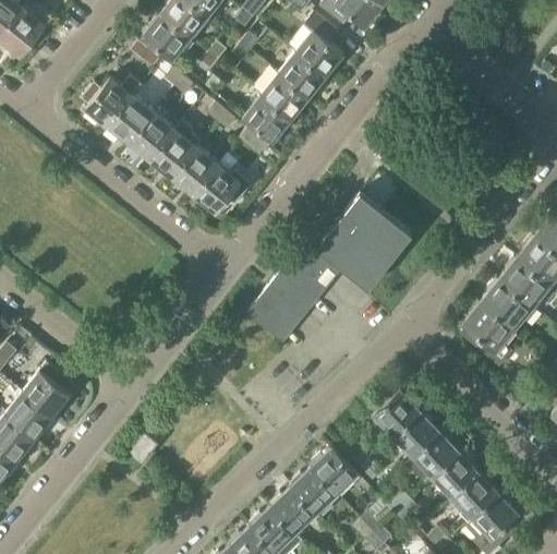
[(0,0),(0,34),(21,8),(10,0),(0,0)]
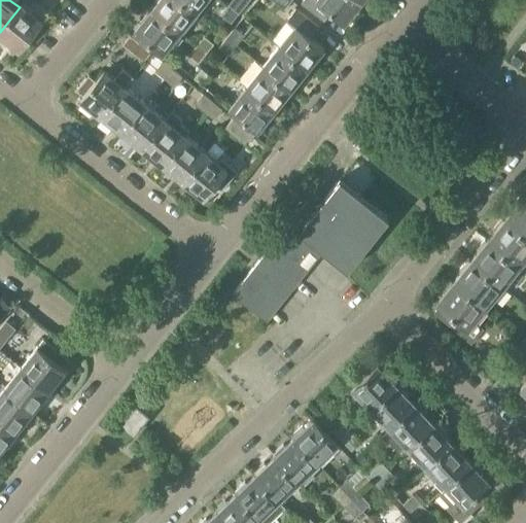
[(176,0),(161,0),(151,12),(178,35),(195,15),(176,0)]
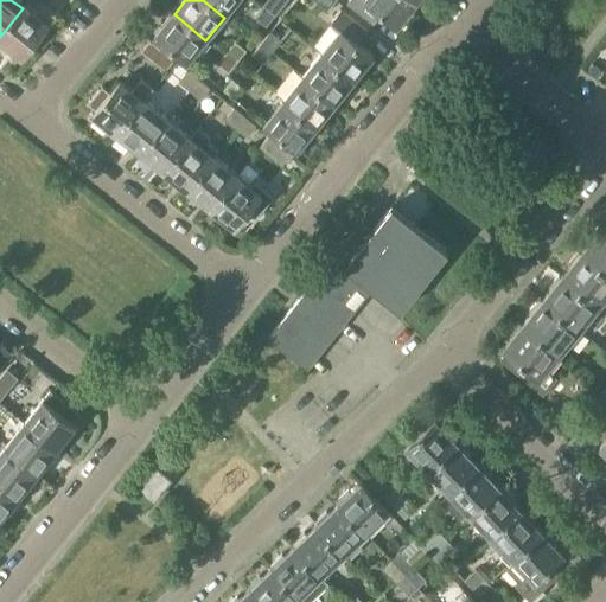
[(203,0),(224,18),(227,15),(235,23),(249,5),(242,0),(203,0)]
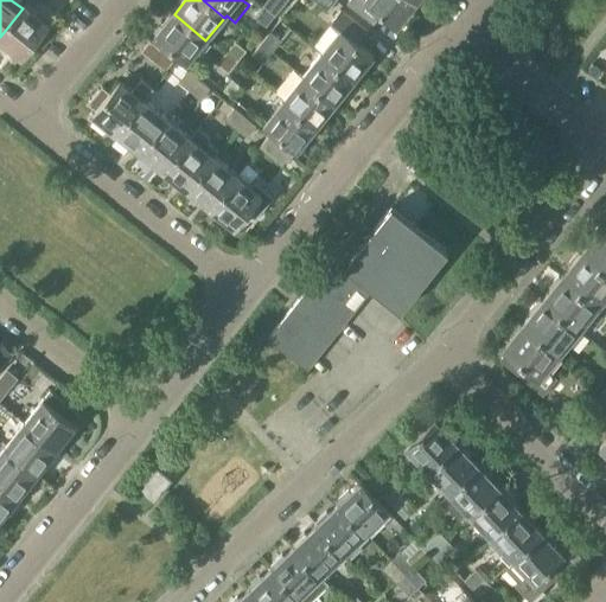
[(337,4),(332,0),(310,0),(329,14),(337,4)]
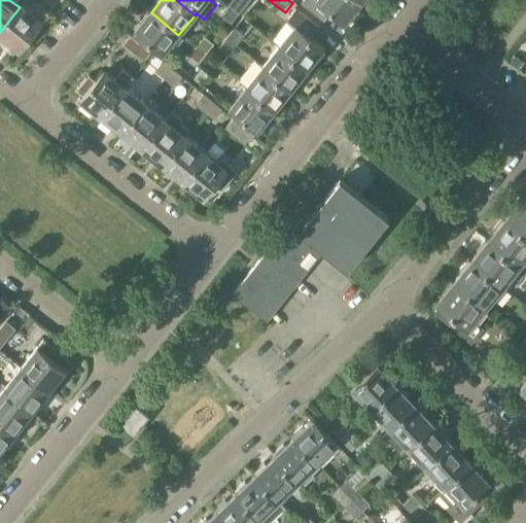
[(361,3),(357,0),(318,0),(317,2),(345,25),(361,3)]
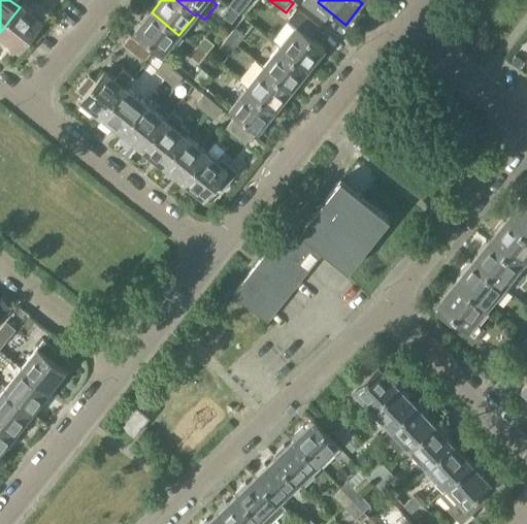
[(41,25),(20,7),(0,32),(0,37),(19,53),(41,25)]
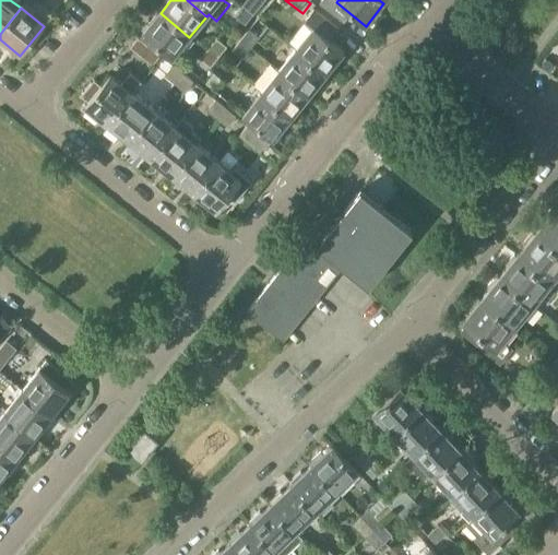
[(246,27),(253,18),(242,9),(235,20),(246,27)]
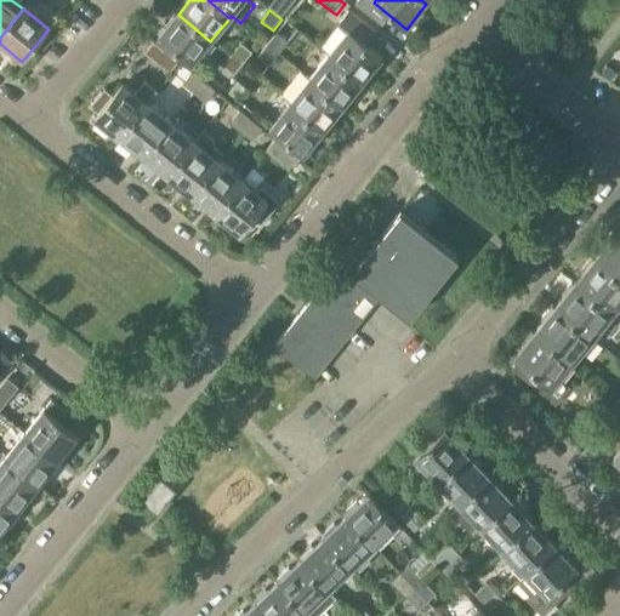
[(329,57),(363,84),(382,60),(367,47),(376,35),(348,13),(340,26),(350,33),(329,57)]
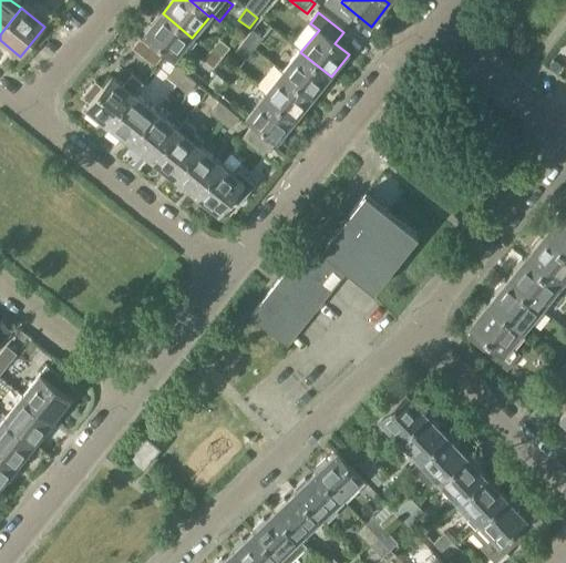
[(192,38),(163,13),(144,37),(174,60),(192,38)]
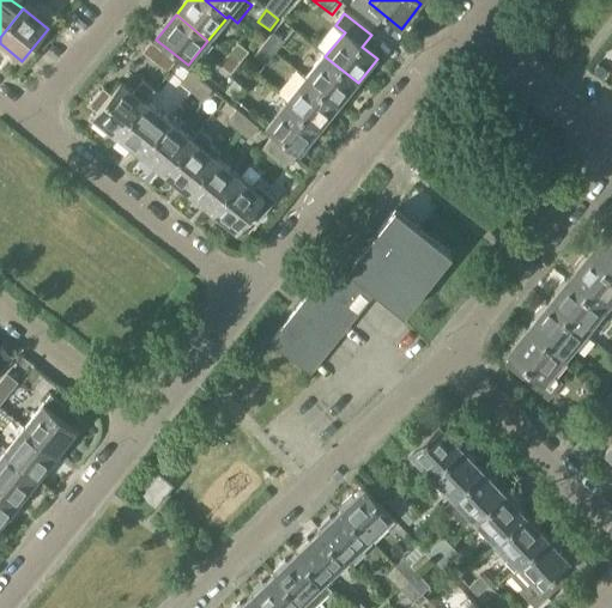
[(265,47),(276,56),(285,44),(273,35),(265,47)]
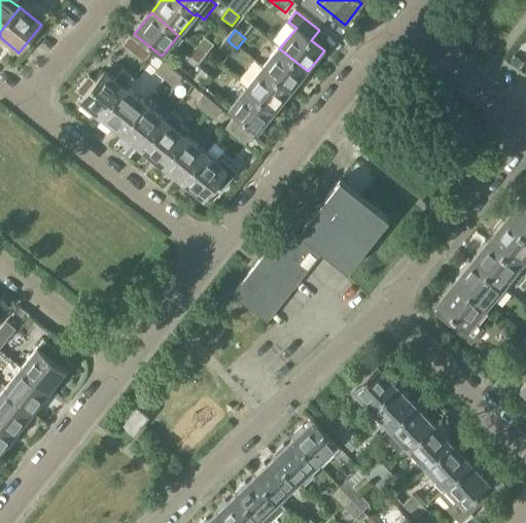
[(152,56),(131,38),(123,48),(144,65),(152,56)]
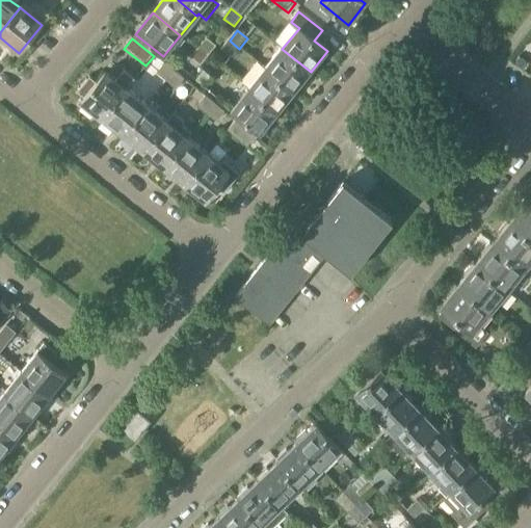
[(207,40),(198,50),(208,58),(216,48),(207,40)]
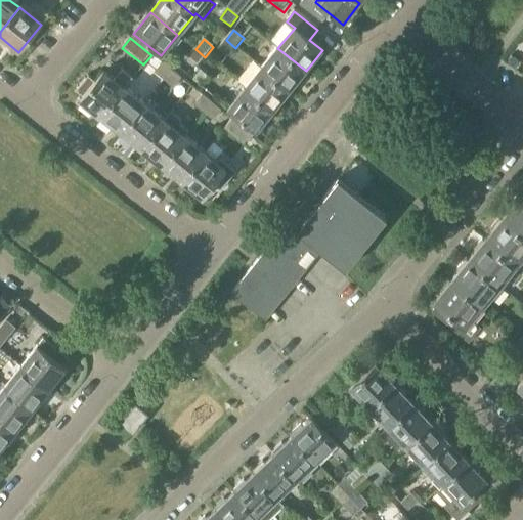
[(235,48),(226,40),(218,50),(227,58),(235,48)]
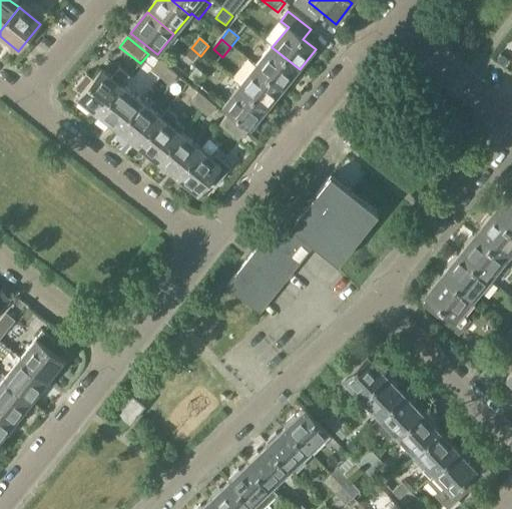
[(272,47),(256,67),(284,89),(300,69),(272,47)]
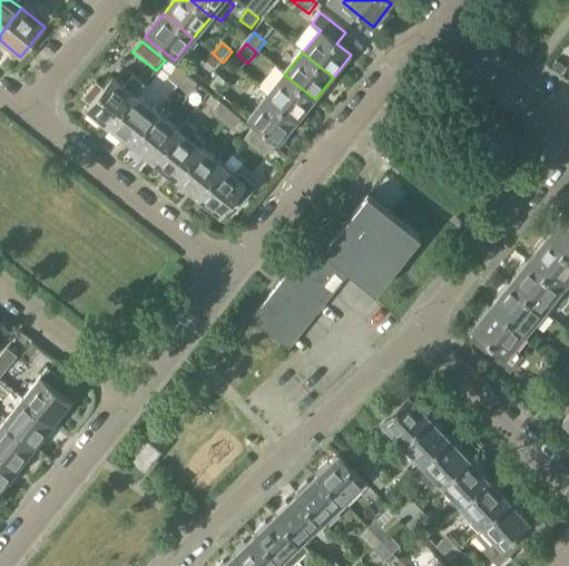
[(223,62),(213,54),(205,64),(215,72),(223,62)]
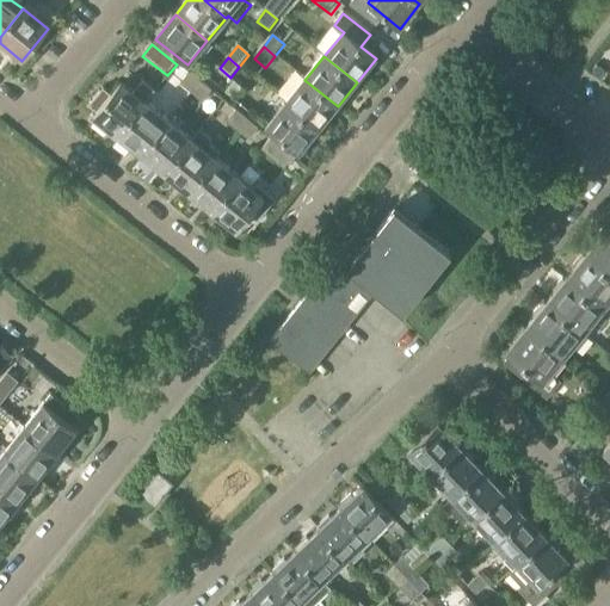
[(191,96),(201,84),(190,74),(180,86),(191,96)]
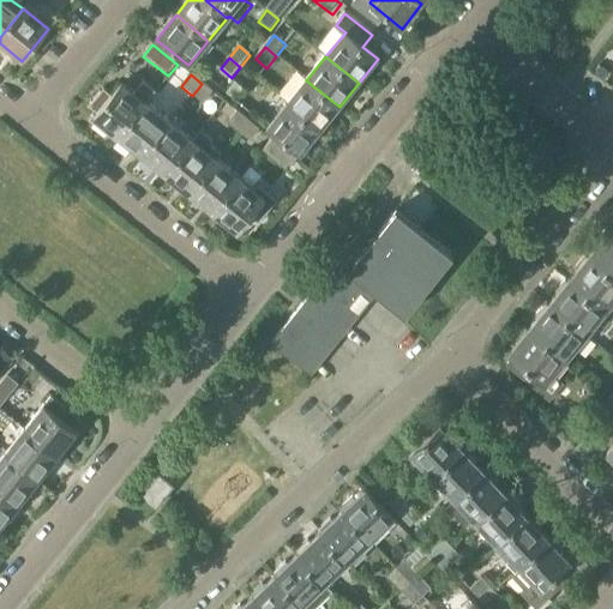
[(306,80),(288,104),(320,131),(340,107),(306,80)]
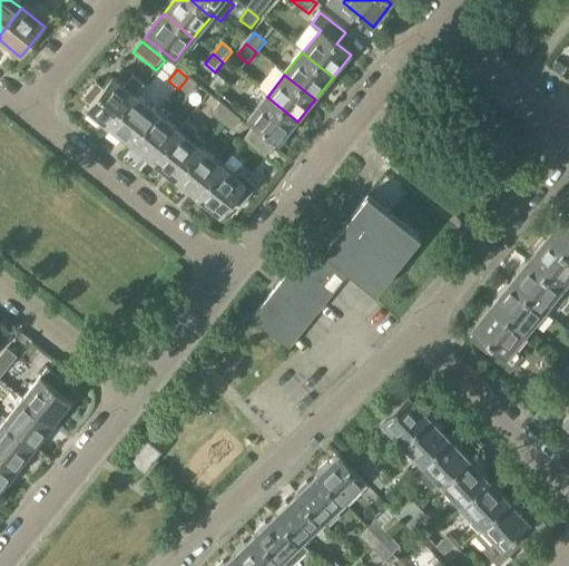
[(187,78),(178,89),(189,98),(198,87),(187,78)]
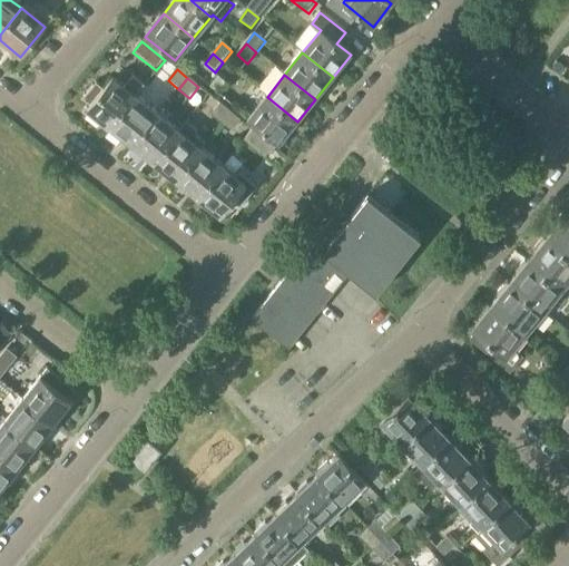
[(229,87),(219,78),(211,89),(221,97),(229,87)]
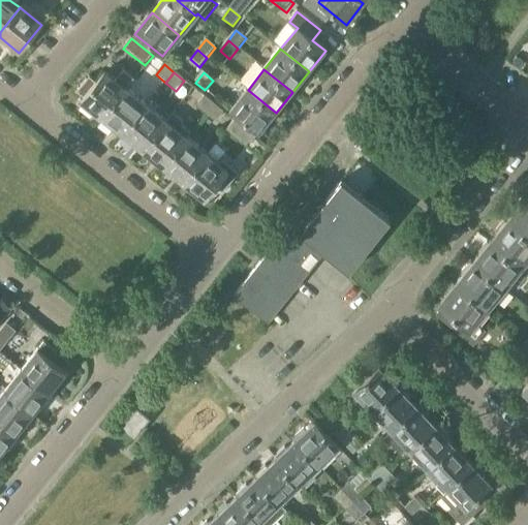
[(92,118),(119,86),(103,73),(96,84),(89,78),(76,93),(84,99),(82,101),(80,100),(76,105),(92,118)]
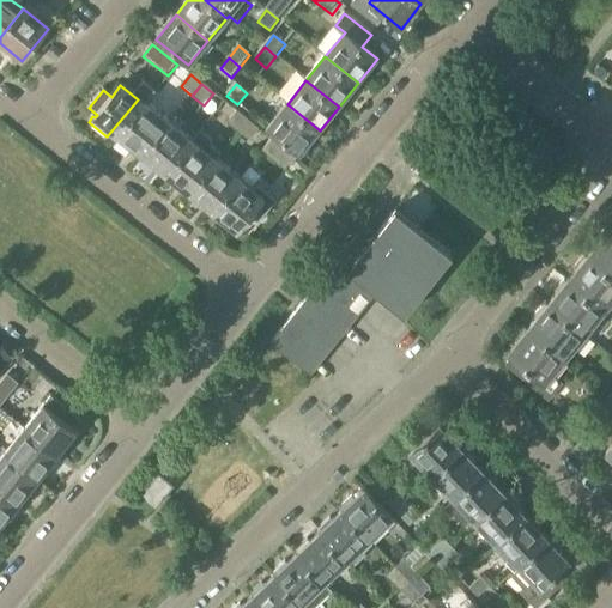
[(162,120),(138,99),(107,137),(115,143),(119,138),(135,152),(162,120)]
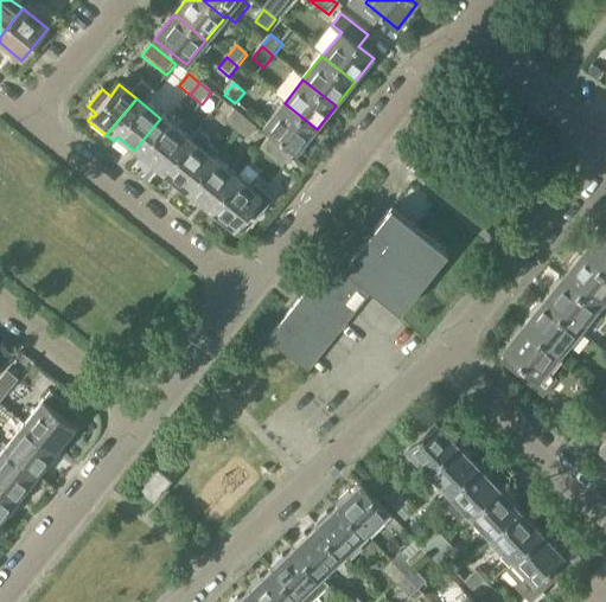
[(317,129),(285,103),(265,127),(298,153),(317,129)]
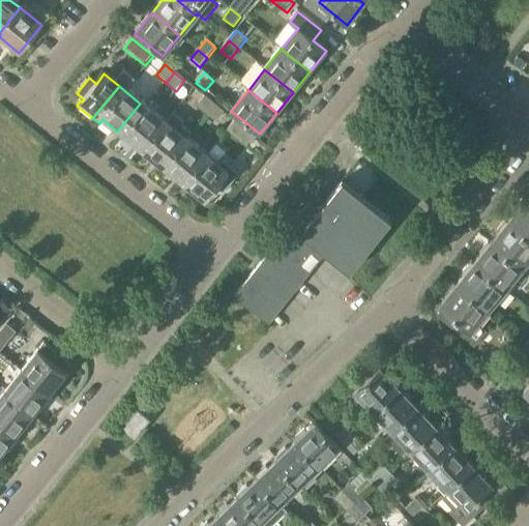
[(207,115),(214,106),(205,97),(197,107),(207,115)]
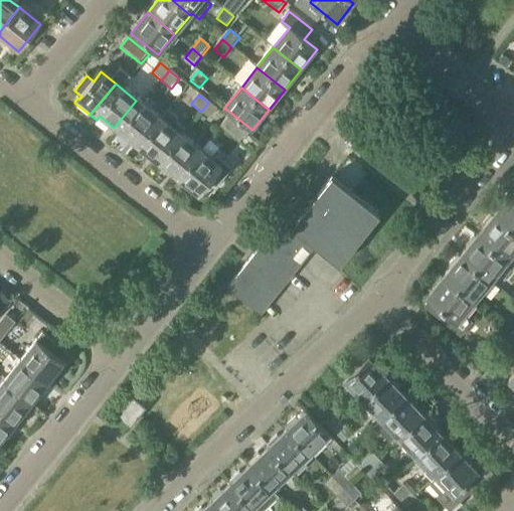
[(157,117),(136,101),(114,128),(135,145),(157,117)]
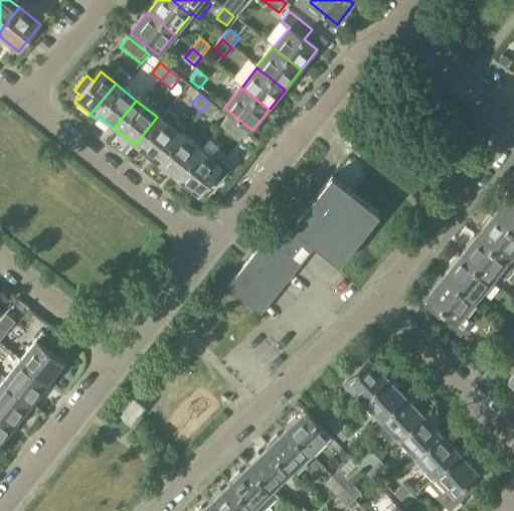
[(208,103),(201,112),(210,119),(217,110),(208,103)]
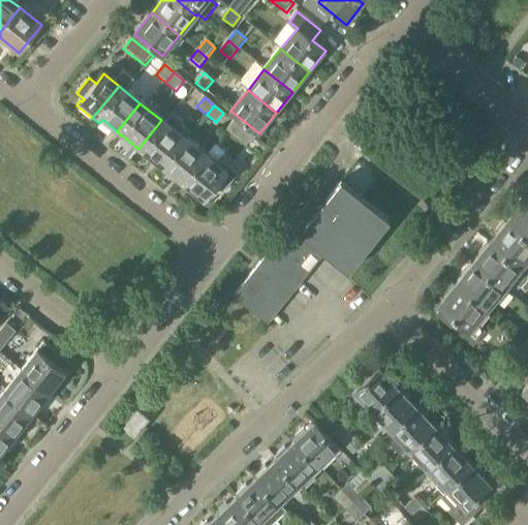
[(161,120),(138,149),(160,166),(183,137),(161,120)]
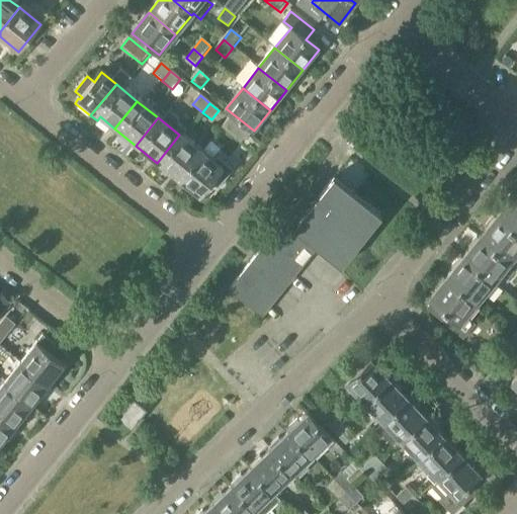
[(243,146),(251,136),(230,119),(223,129),(243,146)]
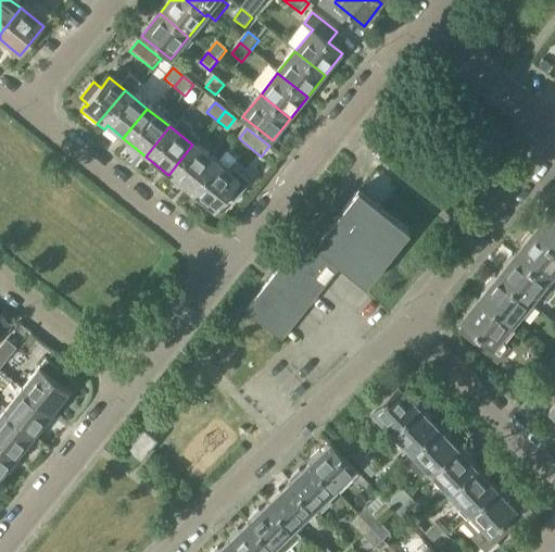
[(192,145),(168,175),(191,192),(215,163),(192,145)]
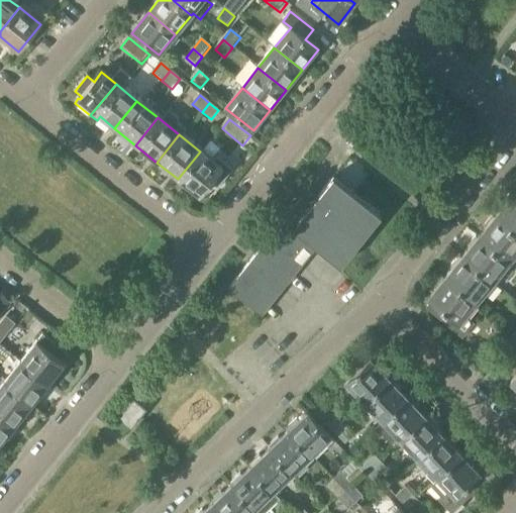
[(213,163),(200,151),(178,179),(199,197),(210,184),(217,189),(231,171),(216,159),(213,163)]
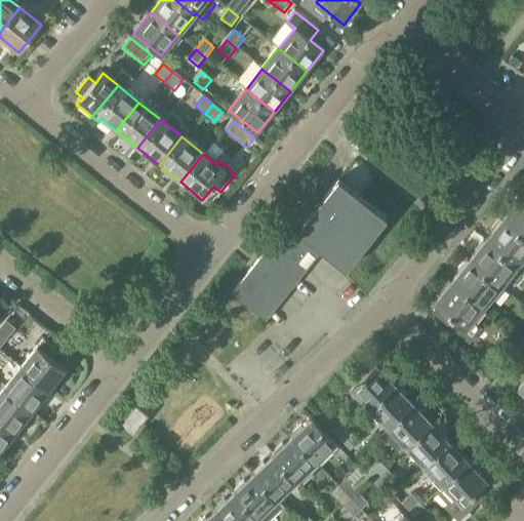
[(232,294),(233,295),(266,321),(307,271),(298,264),(313,245),(346,272),(387,221),(338,182),(333,187),(317,209),(307,201),(232,294)]
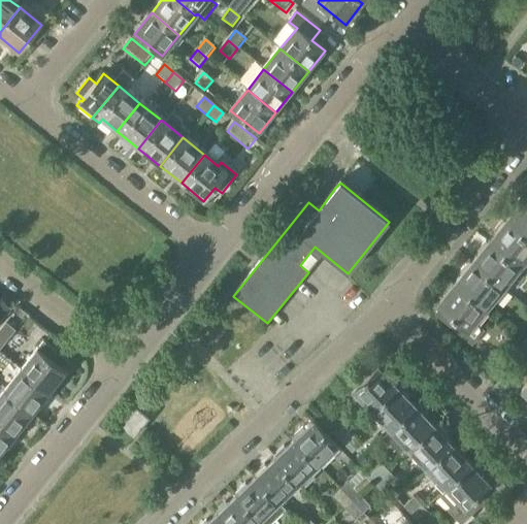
[(526,205),(522,202),(504,225),(526,242),(526,205)]
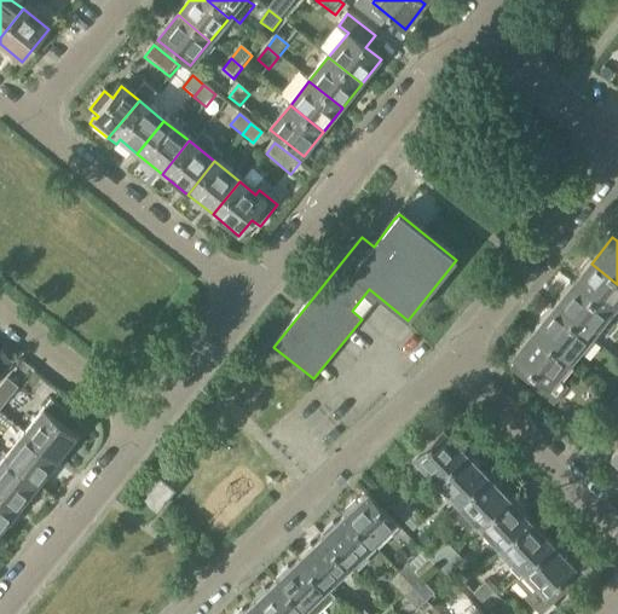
[(617,284),(591,264),(570,289),(607,319),(617,306),(617,284)]
